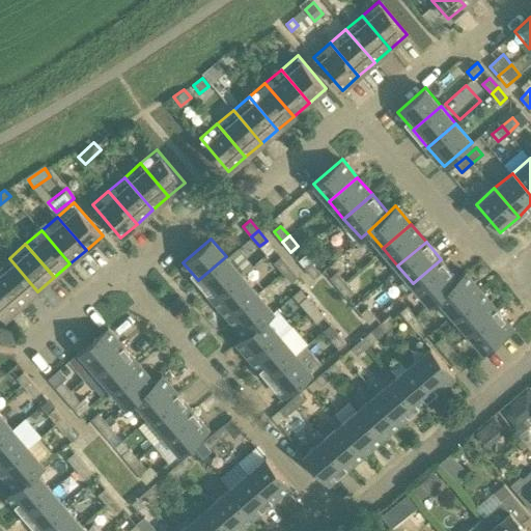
[(226,256),(198,280),(214,299),(242,275),(226,256)]
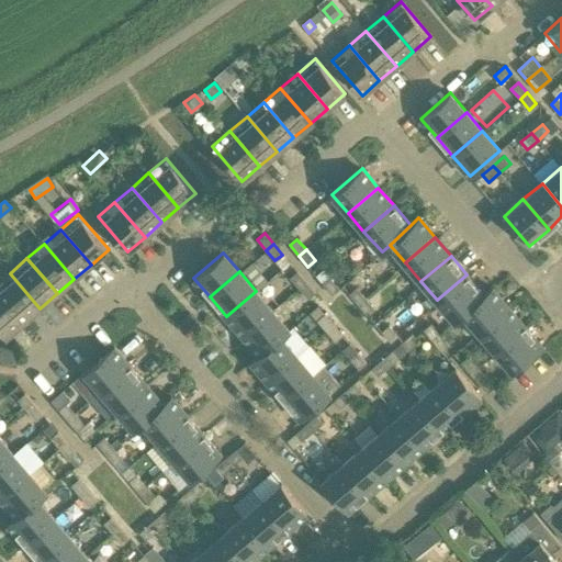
[(299,288),(306,282),(296,271),(290,278),(299,288)]
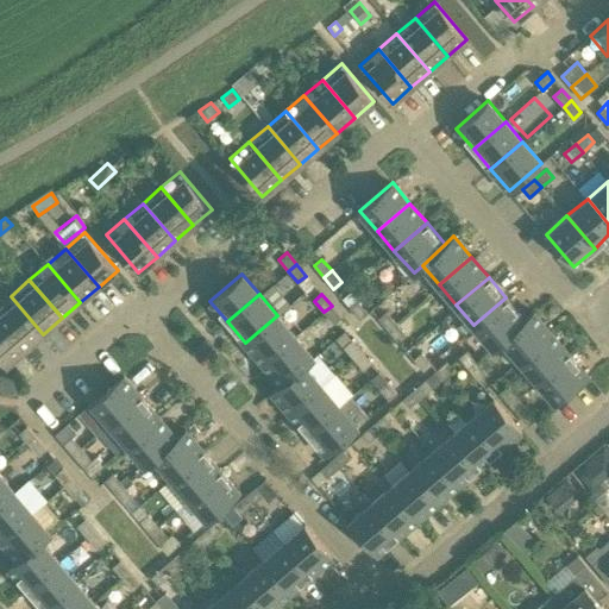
[(43,334),(11,296),(0,305),(0,320),(25,350),(43,334)]
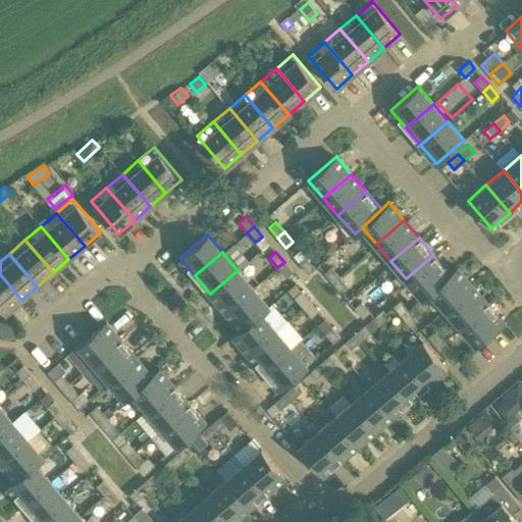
[(449,273),(433,255),(406,278),(422,298),(430,292),(449,273)]
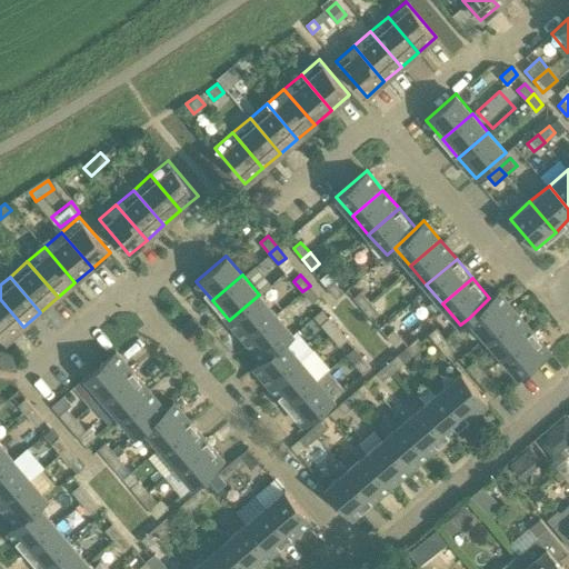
[(336,298),(343,291),(333,281),(326,288),(336,298)]
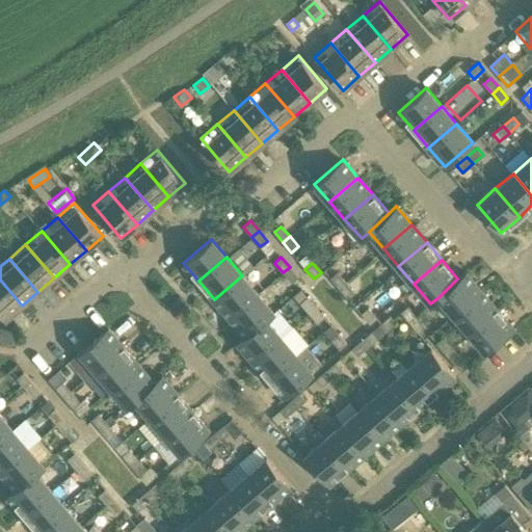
[(298,276),(290,267),(283,272),(291,283),(298,276)]
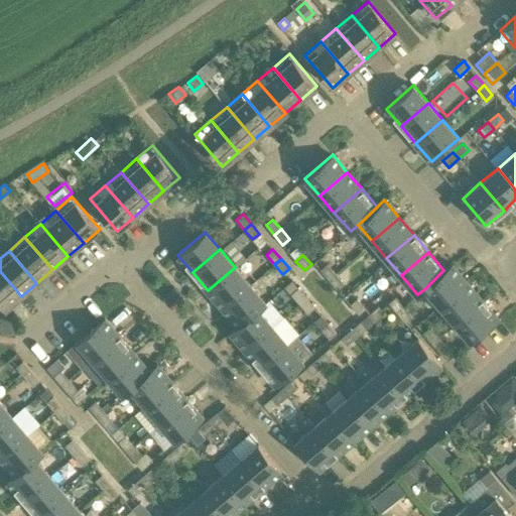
[(452,263),(443,270),(425,288),(439,304),(467,280),(452,263)]
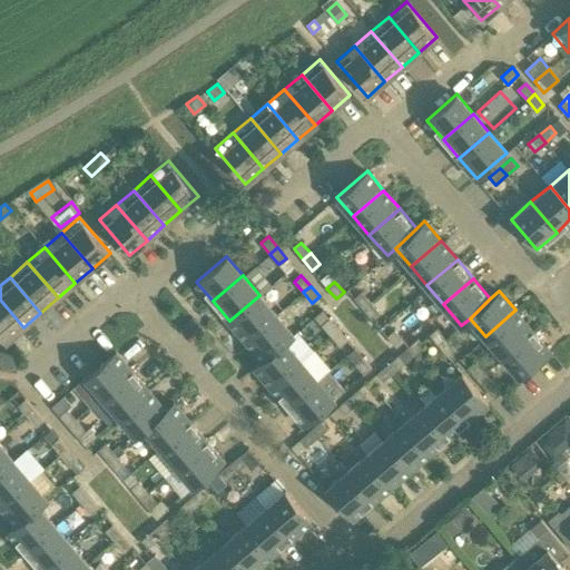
[(370,302),(363,294),(361,292),(354,297),(363,308),(370,302)]
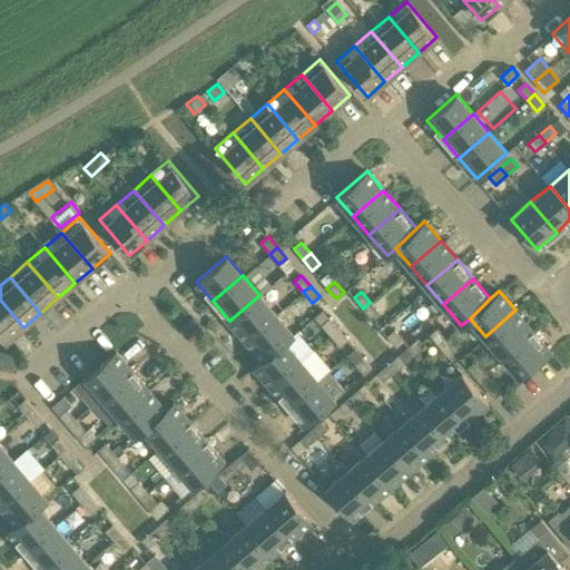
[(276,314),(259,295),(229,321),(246,340),(276,314)]
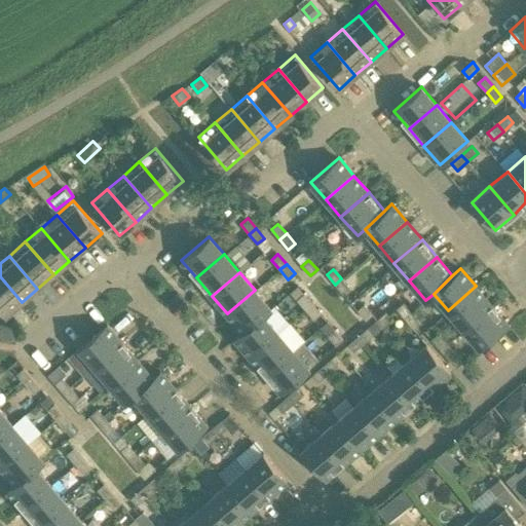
[(22,302),(0,276),(0,309),(5,315),(22,302)]
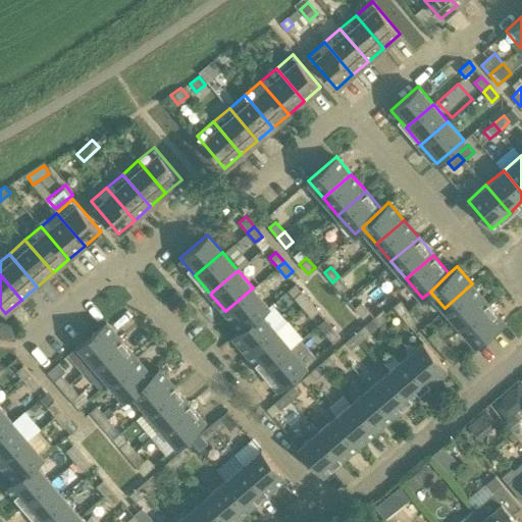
[(348,286),(338,276),(332,282),(341,292),(348,286)]
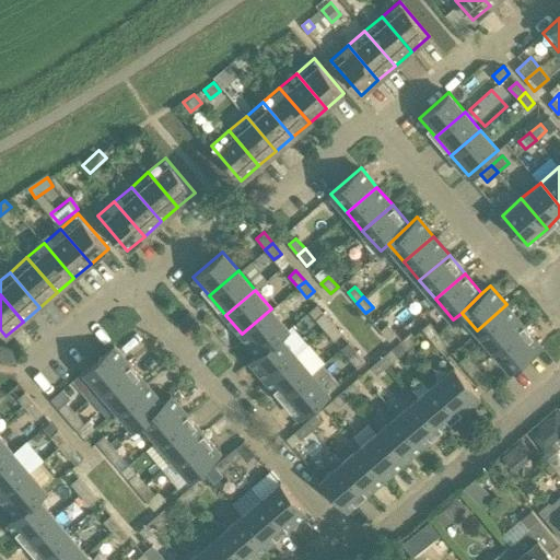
[(523,324),(506,304),(477,330),(492,349),(523,324)]
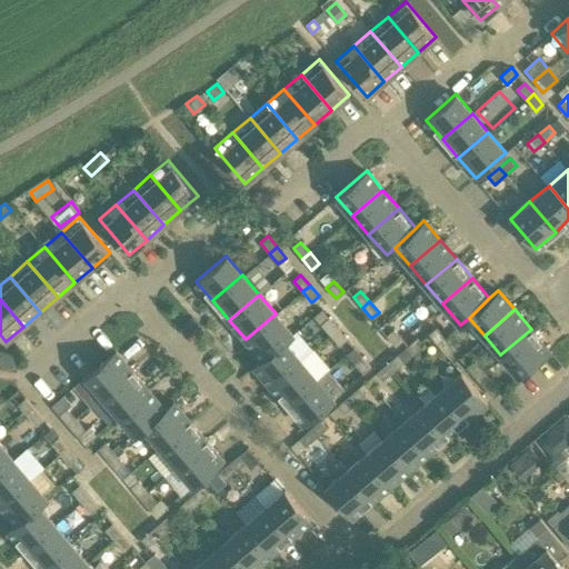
[(292,333),(276,313),(246,339),(262,358),(285,340),(292,333)]
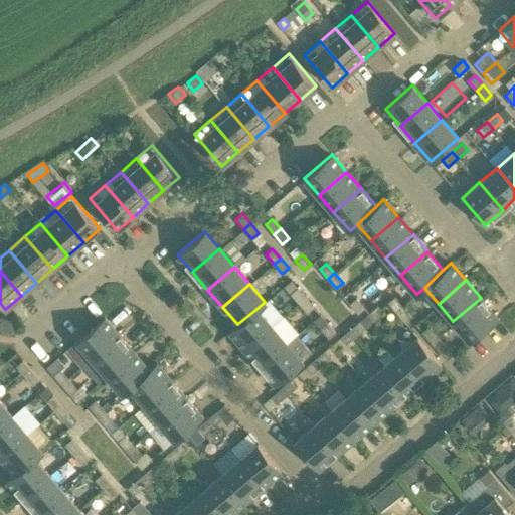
[(299,303),(305,297),(297,288),(290,293),(299,303)]
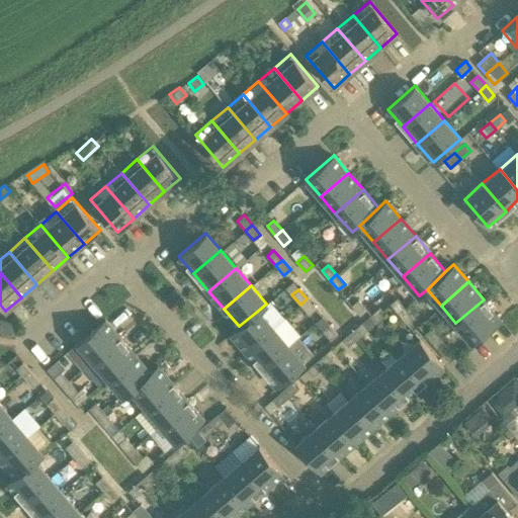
[(398,314),(405,308),(397,297),(390,305),(398,314)]
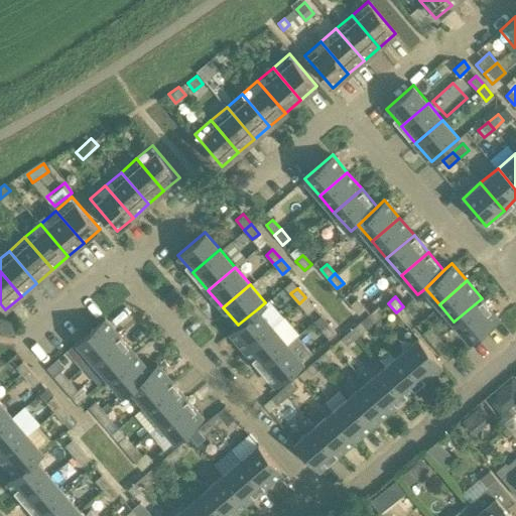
[(313,307),(305,297),(299,303),(307,313),(313,307)]
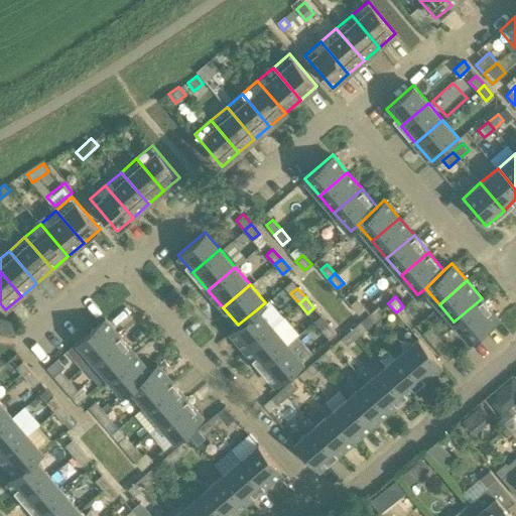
[(358,313),(365,308),(357,298),(350,304),(358,313)]
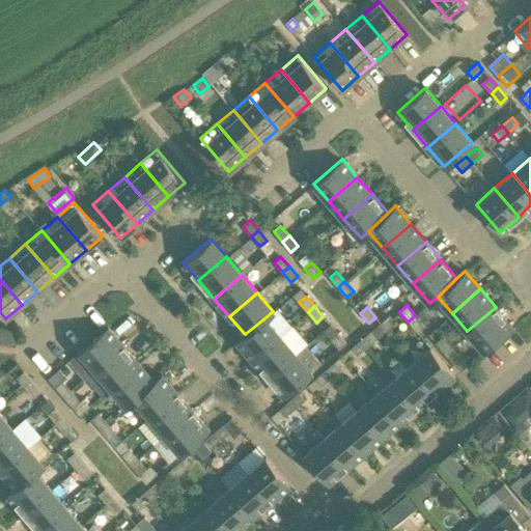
[(511,325),(496,307),(467,331),(483,350),(511,325)]
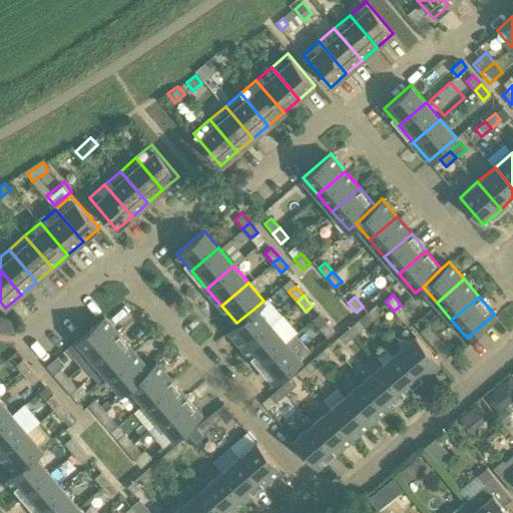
[(372,320),(382,312),(376,305),(366,313),(372,320)]
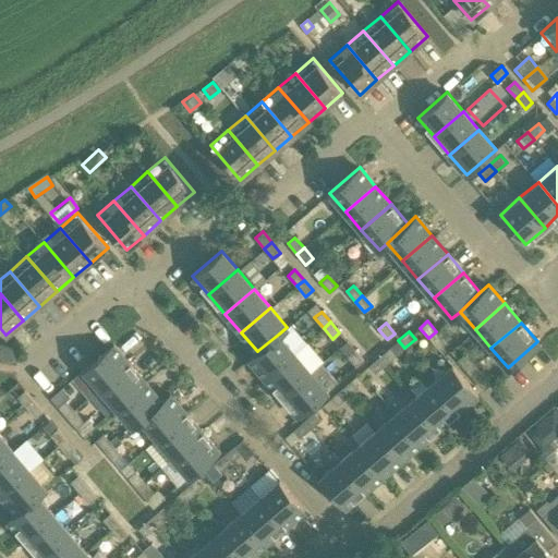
[(445,342),(436,331),(428,338),(438,349),(445,342)]
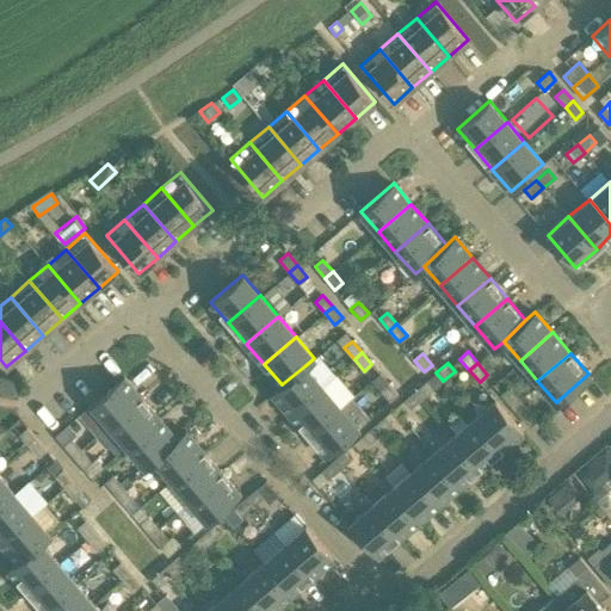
[(306,365),(282,384),(272,393),(290,414),(322,386),(306,365)]
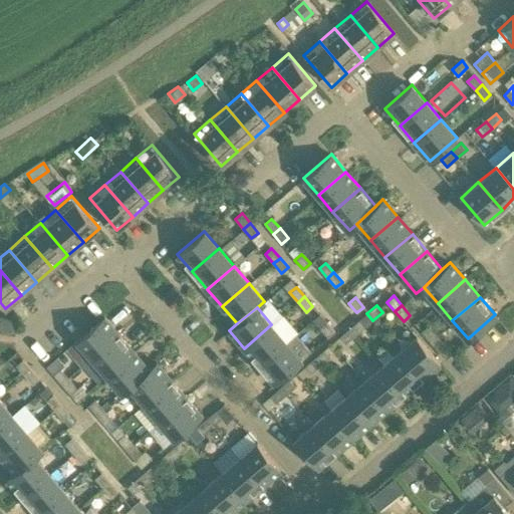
[(92,356),(119,333),(104,316),(77,339),(92,356)]
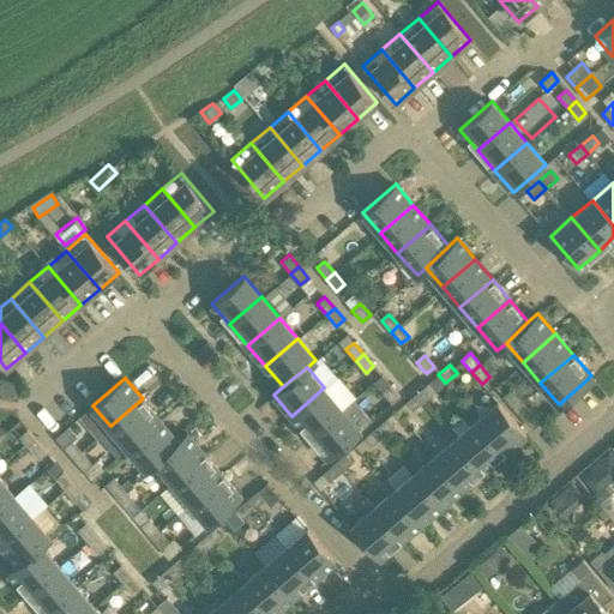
[(417,392),(423,401),(435,391),(428,383),(417,392)]
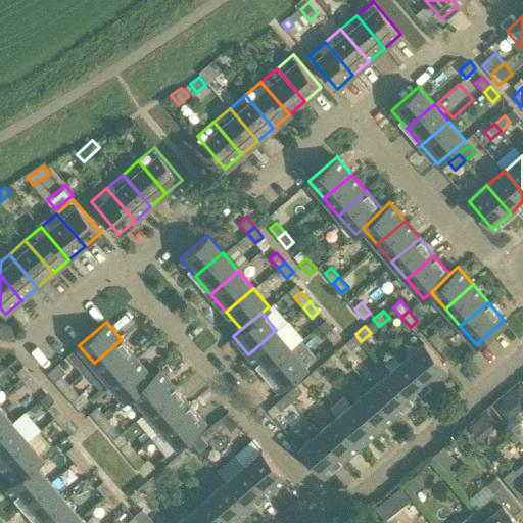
[(333,343),(340,337),(332,327),(325,333),(333,343)]
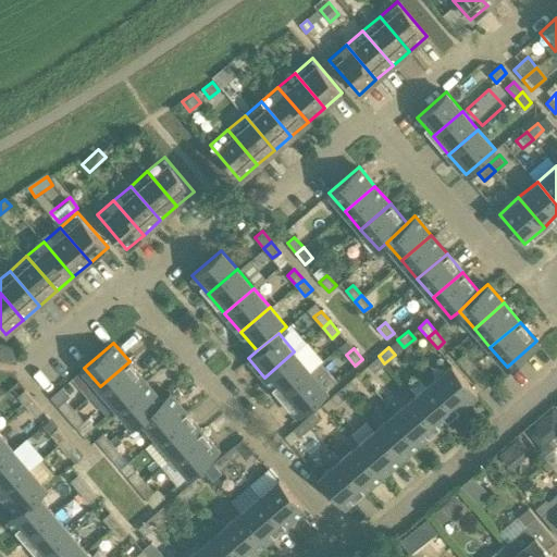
[(294,351),(264,378),(281,396),(310,371),(294,351)]
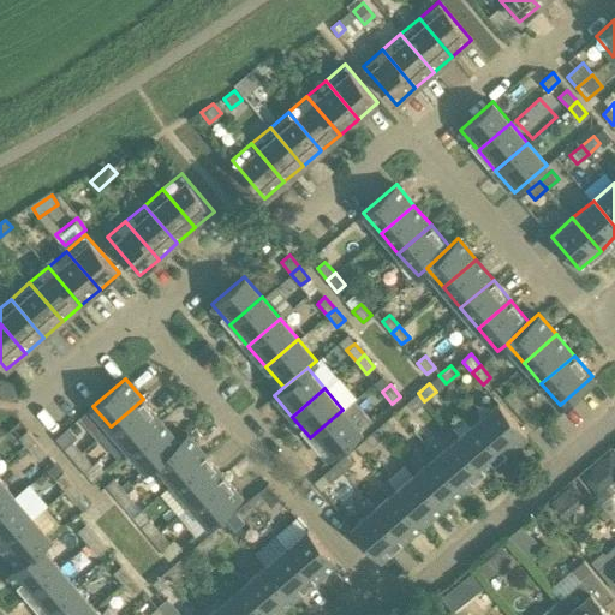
[(518,413),(526,406),(512,389),(505,396),(518,413)]
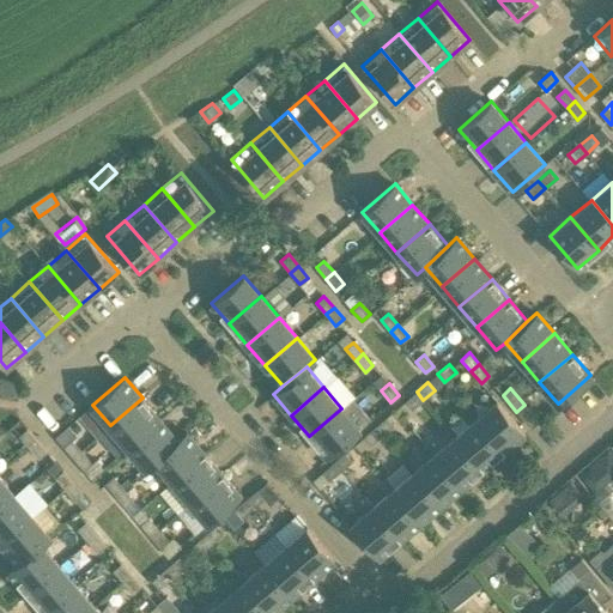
[(423,400),(417,392),(405,401),(412,410),(423,400)]
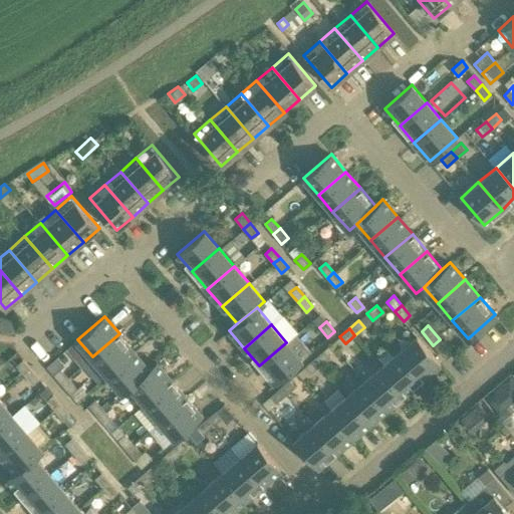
[(134,350),(119,333),(92,356),(106,373),(134,350)]
